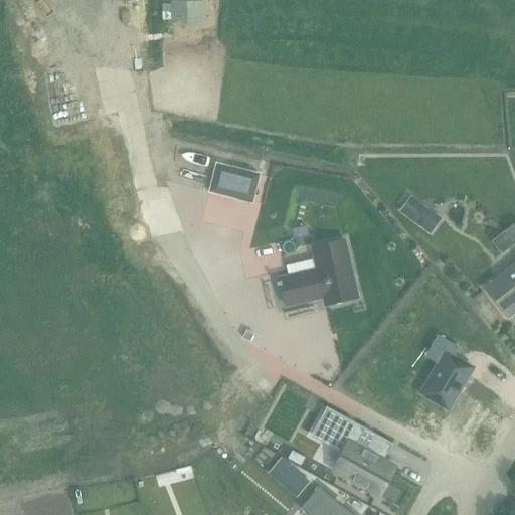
[(205,2),(170,2),(170,5),(161,5),(161,22),(186,22),(186,24),(205,24),(205,2)]
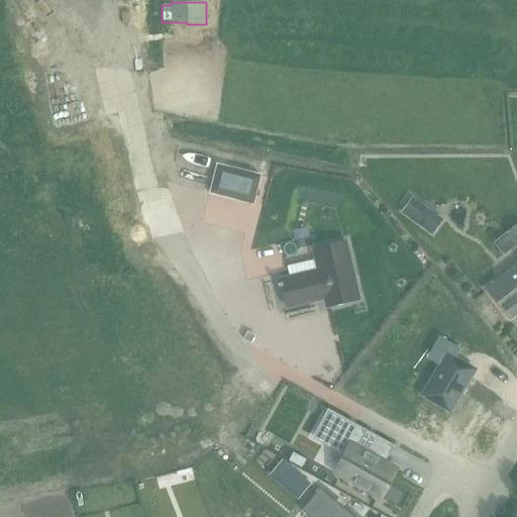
[(217,166),(210,194),(252,205),(260,176),(217,166)]
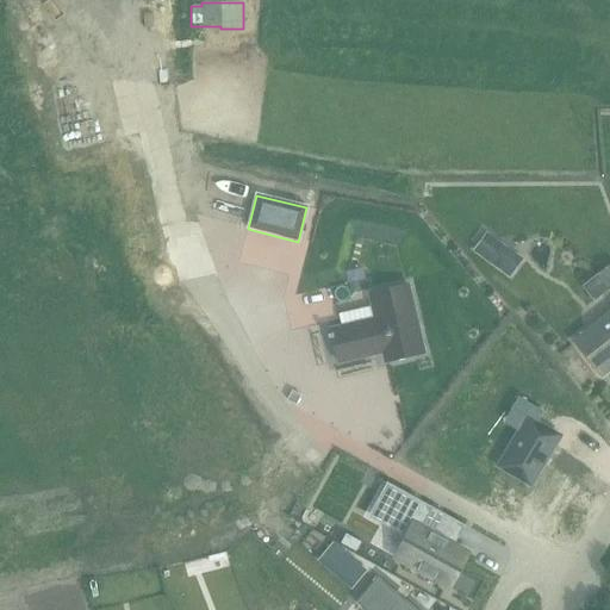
[(486,235),(474,251),(502,273),(514,255),(486,235)]
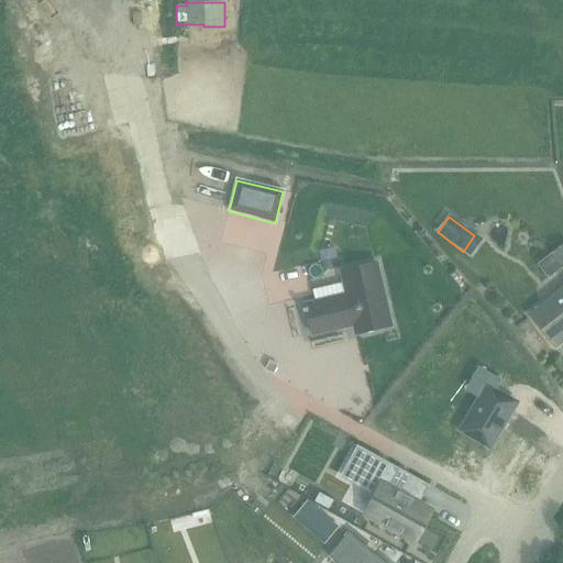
[(561,267),(562,269),(562,245),(536,266),(547,279),(561,267)]
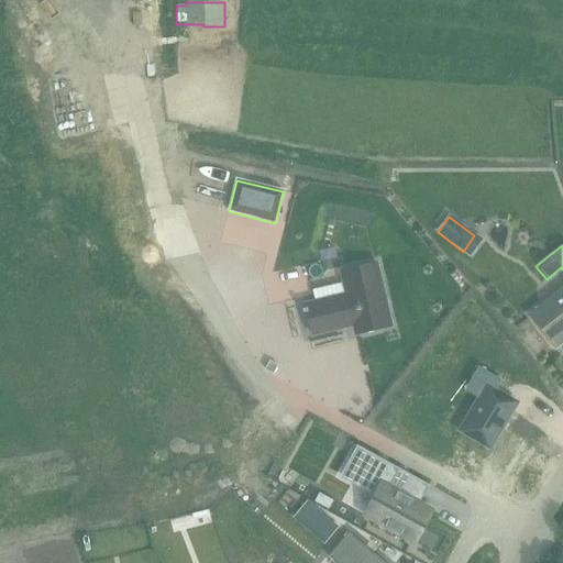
[(305,306),(306,312),(311,334),(353,324),(355,334),(389,326),(374,264),(341,272),(346,296),(305,306)]
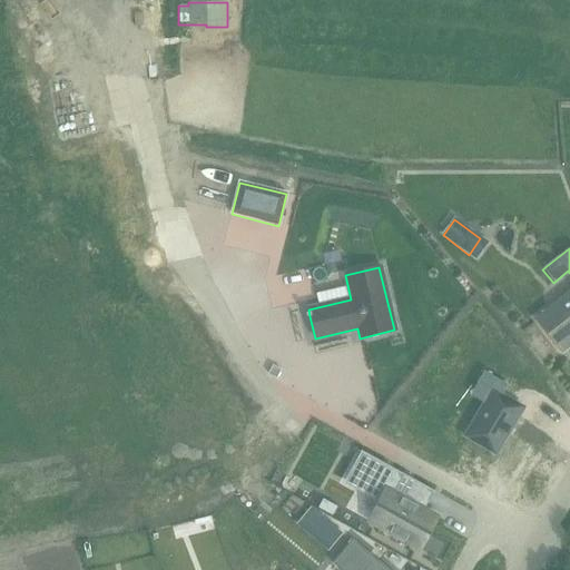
[(569,292),(536,320),(547,334),(560,352),(569,344),(569,292)]
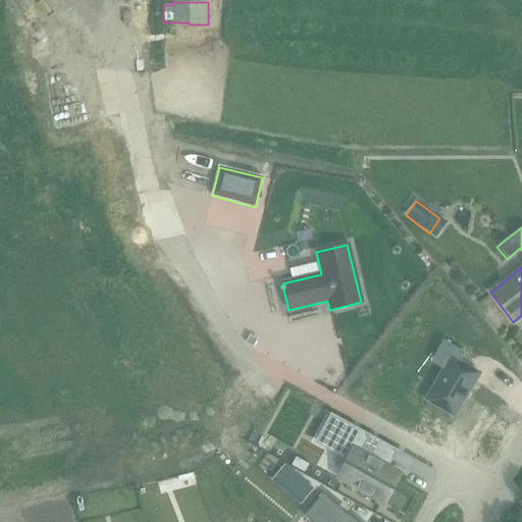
[(104,338),(124,337),(124,327),(104,327),(104,338)]
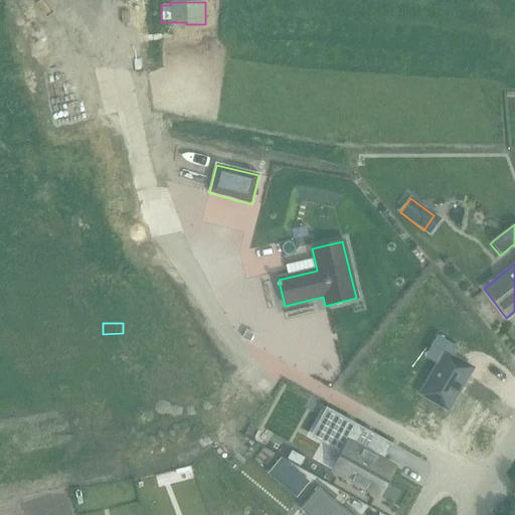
[(246,331),(241,339),(249,343),(253,335),(246,331)]
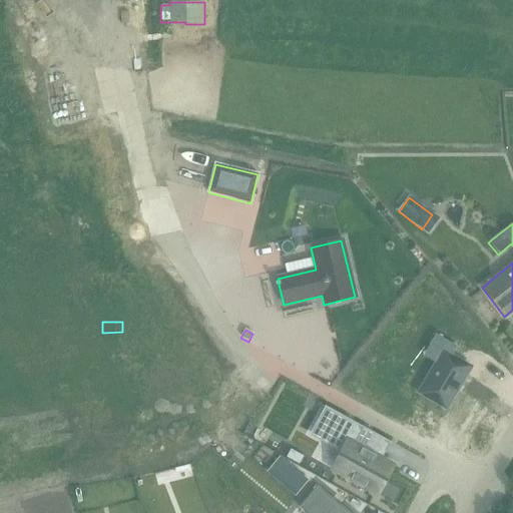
[(442,352),(418,393),(446,409),(470,367),(450,356),(456,347),(435,335),(429,345),(442,352)]
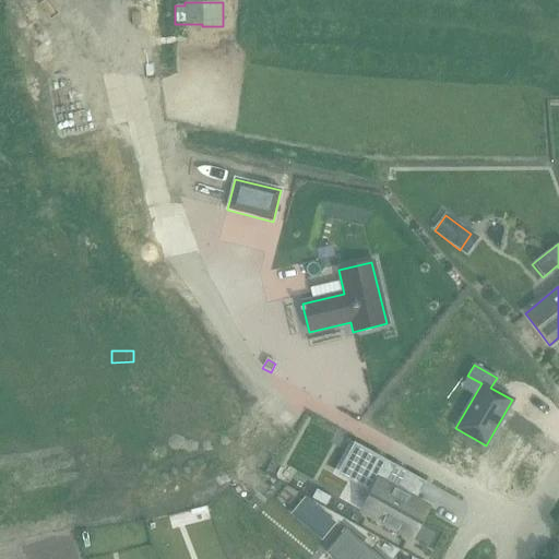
[(368,451),(352,483),(371,494),(360,512),(411,538),(427,507),(409,497),(419,478),(368,451)]
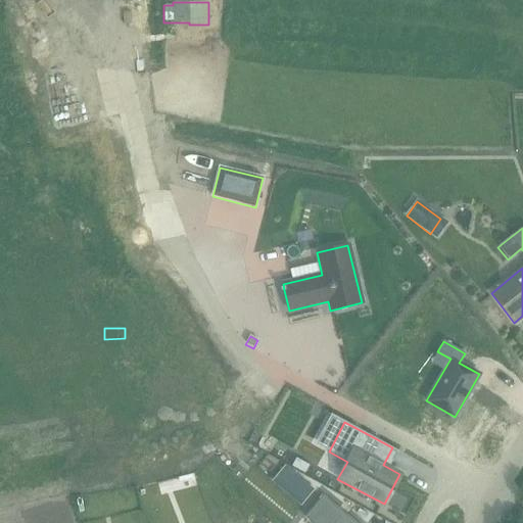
[(300,479),(287,494),(299,505),(313,489),(300,479)]
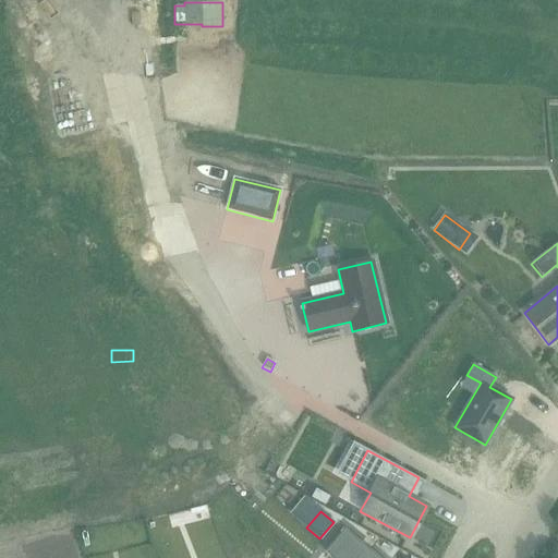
[(380,557),(347,530),(327,554),(331,557),(380,557)]
